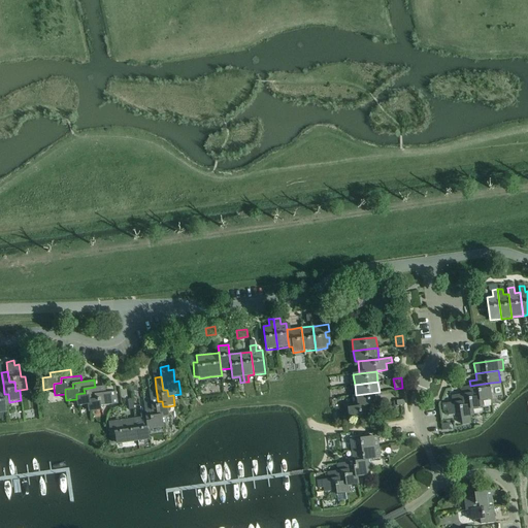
[(461,394),(451,395),(452,402),(462,401),(462,406),(472,405),(472,409),(483,407),(482,400),(492,399),(491,388),(490,388),(490,383),(470,386),(460,387),(461,394)]
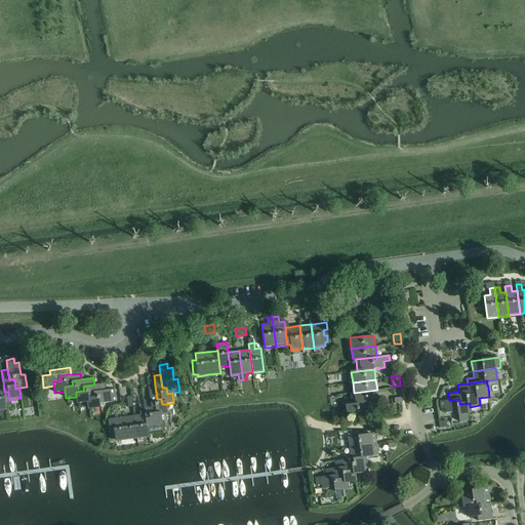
[(84,391),(76,392),(76,397),(77,404),(87,402),(86,398),(95,397),(94,392),(106,391),(105,384),(104,384),(102,384),(94,385),(83,387),(84,391)]
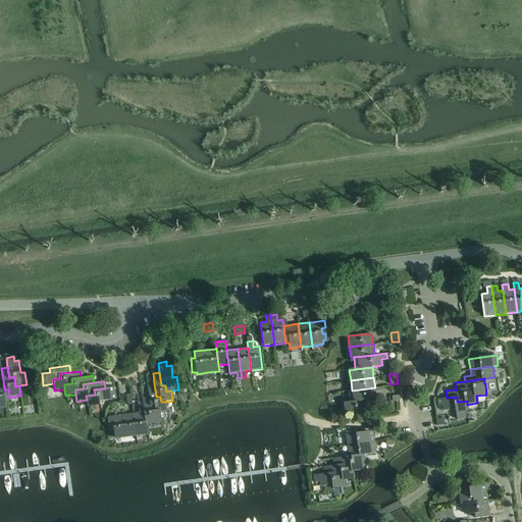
[(154,383),(148,384),(149,395),(151,408),(155,407),(155,413),(161,413),(167,412),(166,402),(161,402),(160,397),(156,397),(154,383)]
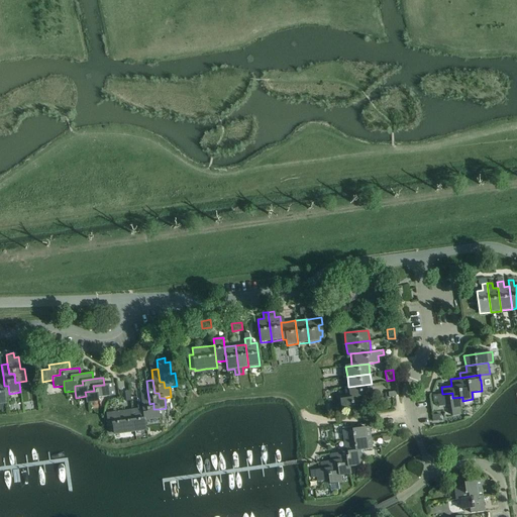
[(94,391),(85,392),(86,396),(86,397),(87,403),(99,401),(99,397),(111,396),(115,395),(114,391),(115,391),(114,383),(104,385),(93,386),(94,391)]
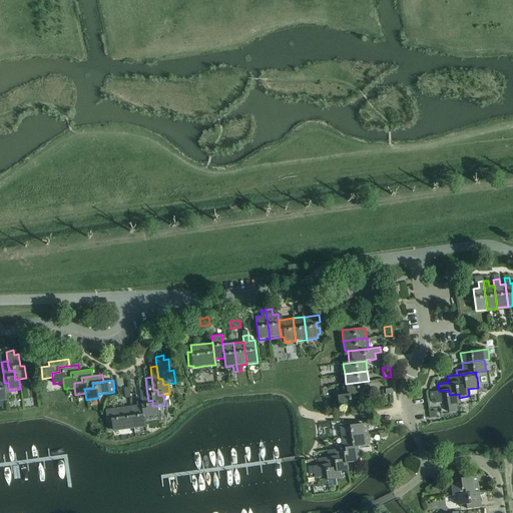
[(369,381),(346,384),(348,395),(361,394),(371,392),(369,381)]
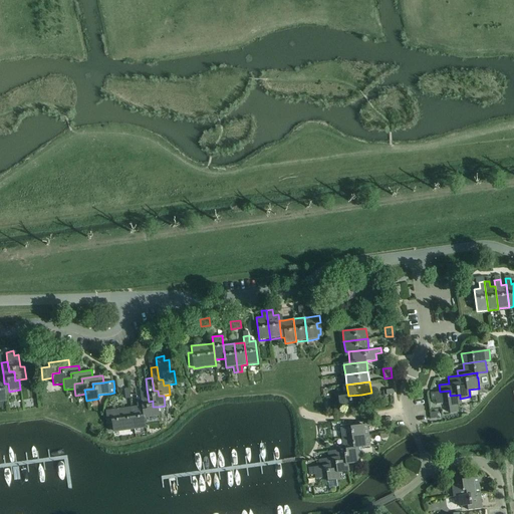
[(147,389),(141,390),(145,418),(148,418),(160,416),(159,407),(153,407),(153,401),(149,402),(147,389)]
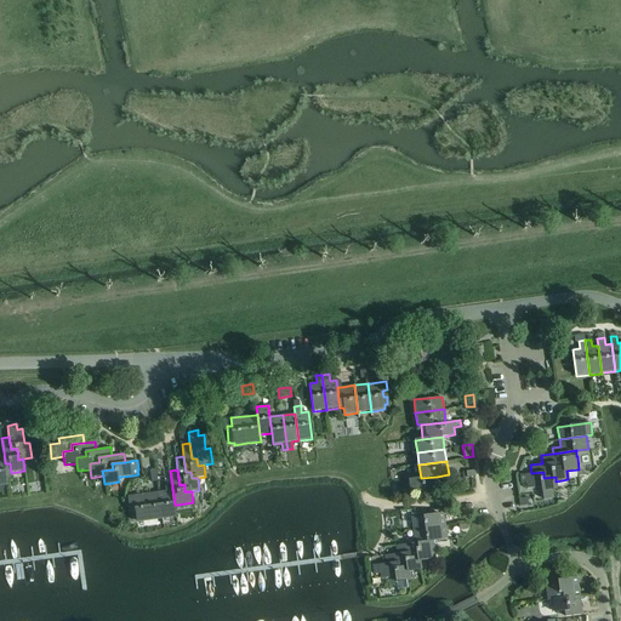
[(166,491),(160,491),(164,519),(176,517),(175,505),(170,471),(169,471),(170,483),(165,483),(166,491)]
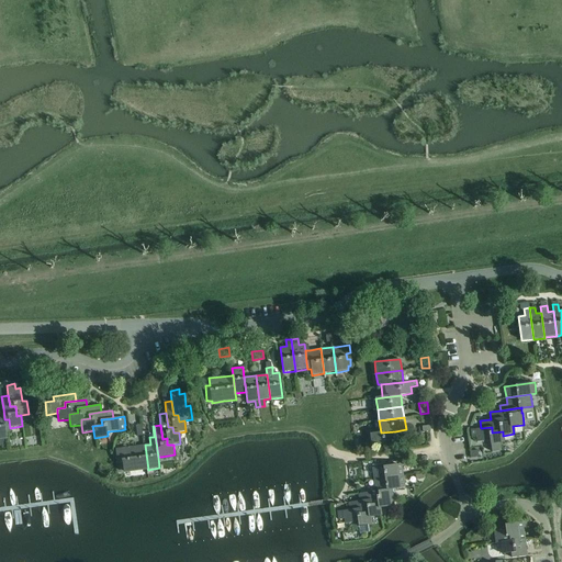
[(471,429),(470,429),(471,438),(476,437),(476,441),(490,440),(492,456),(503,454),(502,444),(504,442),(503,436),(503,431),(492,433),(492,427),(481,428),(471,429)]
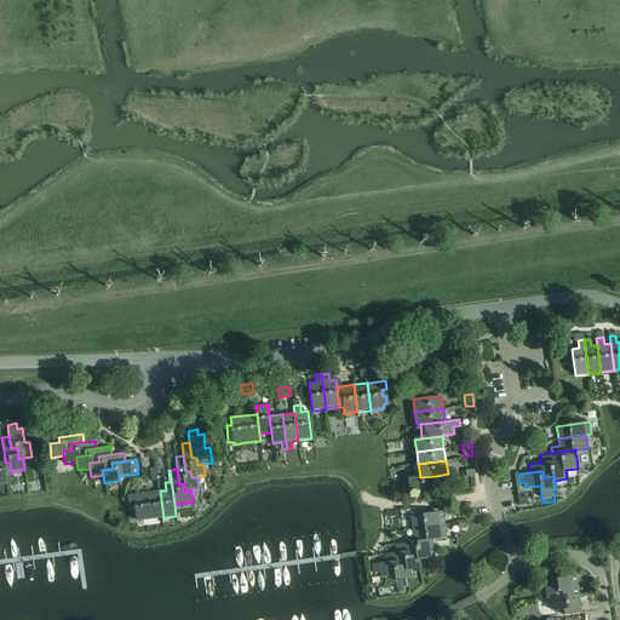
[(420,477),(412,478),(413,492),(413,497),(423,495),(430,494),(430,489),(437,488),(436,476),(420,477)]
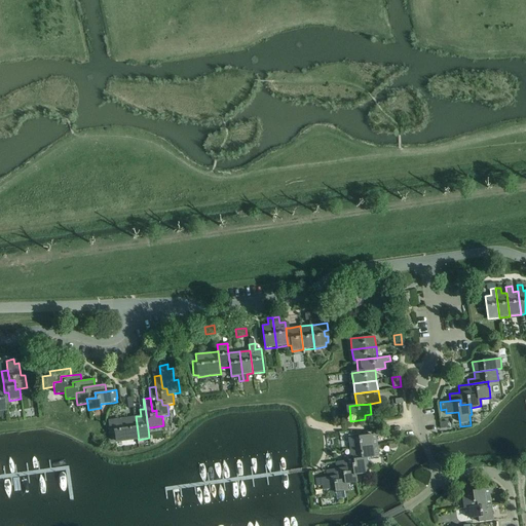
[(136,416),(122,418),(125,442),(139,440),(136,416)]
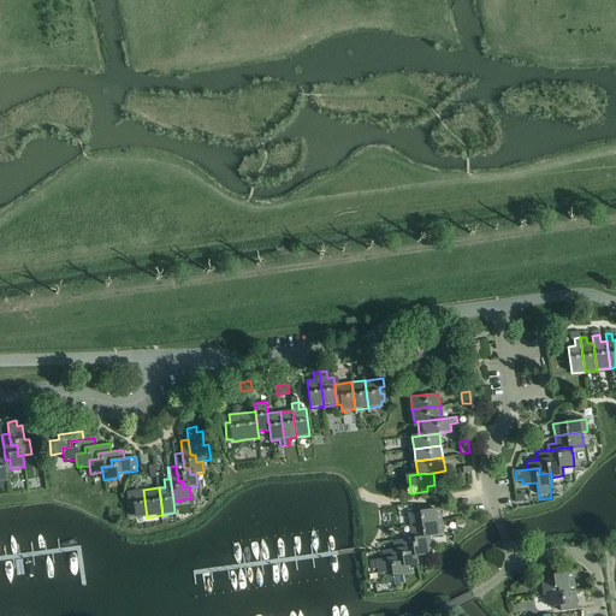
[(132,491),(126,492),(128,499),(129,507),(134,505),(136,519),(147,517),(143,490),(132,491)]
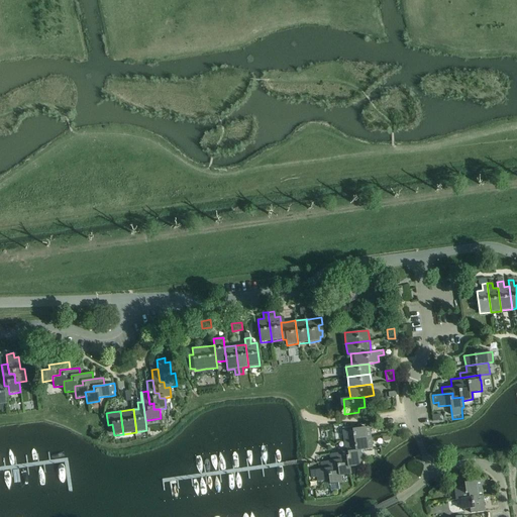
[(366,427),(342,430),(343,439),(372,436),(371,429),(366,429),(366,427)]
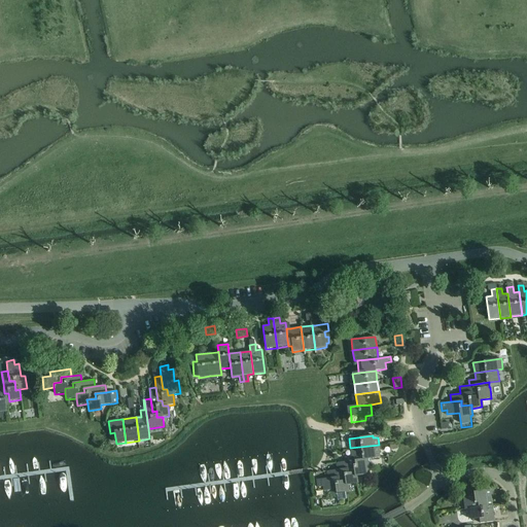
[(351,456),(345,457),(346,461),(369,459),(381,457),(379,445),(350,448),(351,456)]
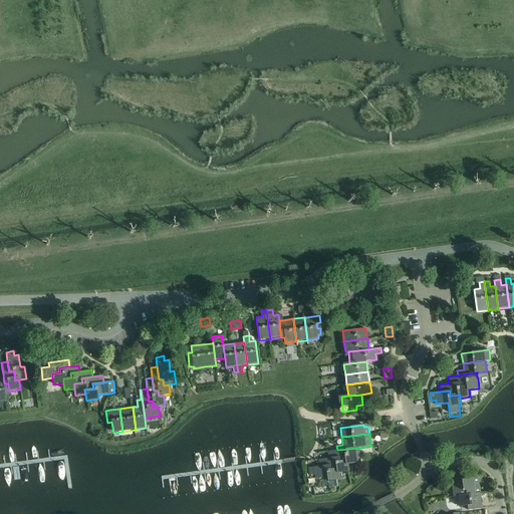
[(337,450),(328,451),(328,458),(338,457),(339,462),(348,461),(348,464),(361,463),(359,448),(337,450)]
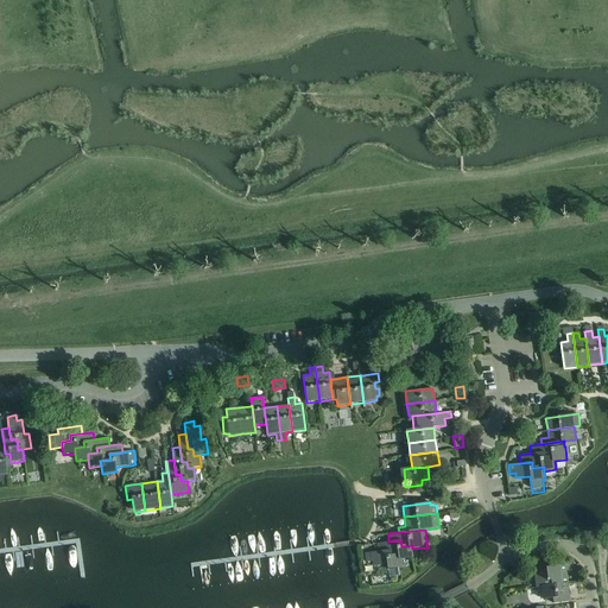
[(388,542),(377,543),(378,551),(390,550),(391,556),(401,553),(401,559),(413,557),(412,549),(412,545),(401,546),(400,540),(388,542)]
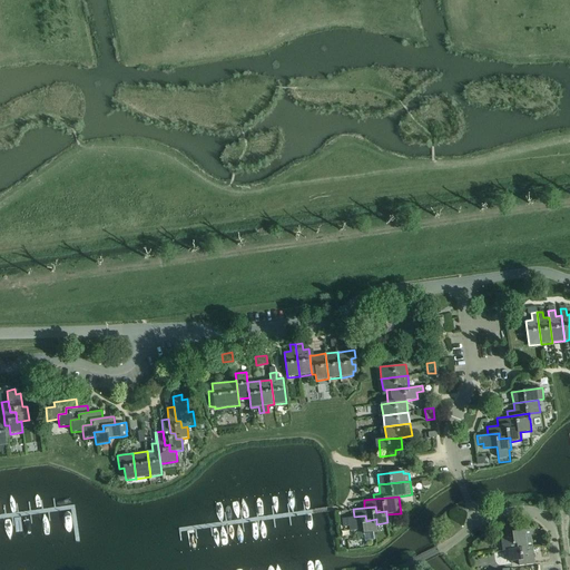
[(354,517),(349,518),(349,526),(350,529),(350,531),(363,529),(363,533),(373,532),(374,532),(377,531),(376,524),(376,519),(366,521),(365,516),(354,517)]
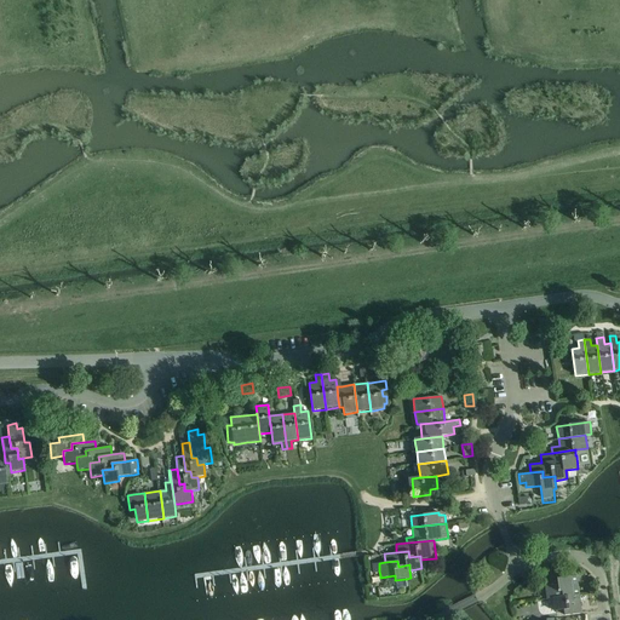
[(546,600),(552,598),(564,596),(574,595),(572,577),(564,578),(563,572),(556,573),(558,584),(545,586),(546,600)]
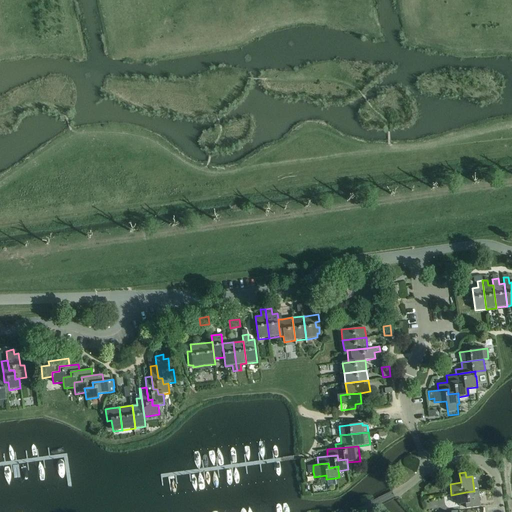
[(478,490),(474,491),(466,492),(456,494),(457,505),(468,503),(468,508),(480,506),(478,490)]
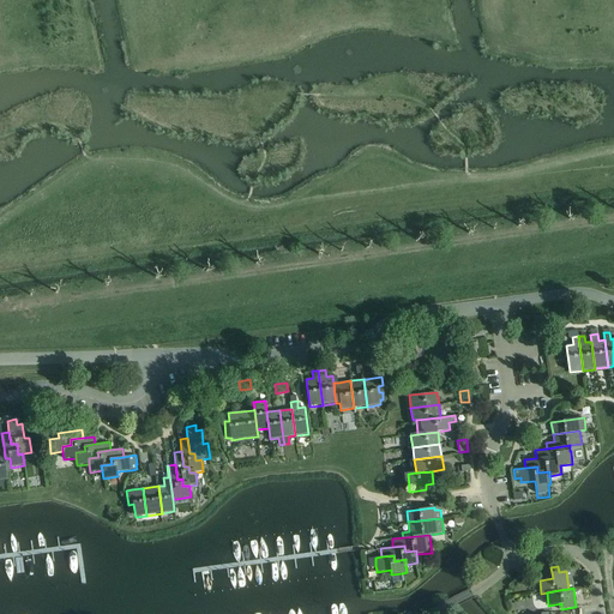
All buildings are outlined.
